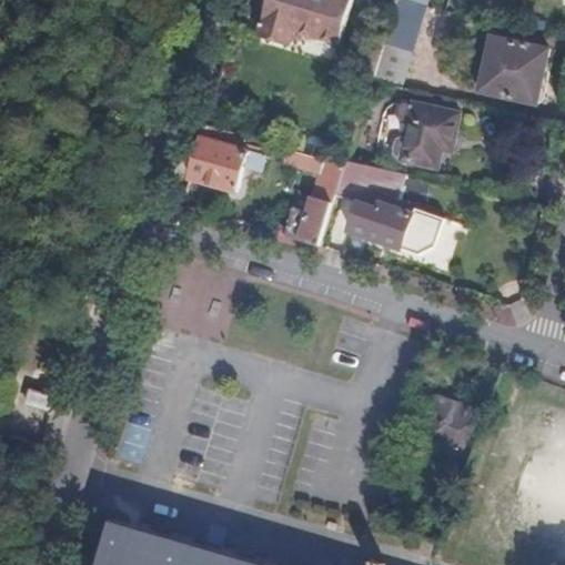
[(268,0),(259,36),(291,44),(295,29),(341,42),(352,0),(268,0)]
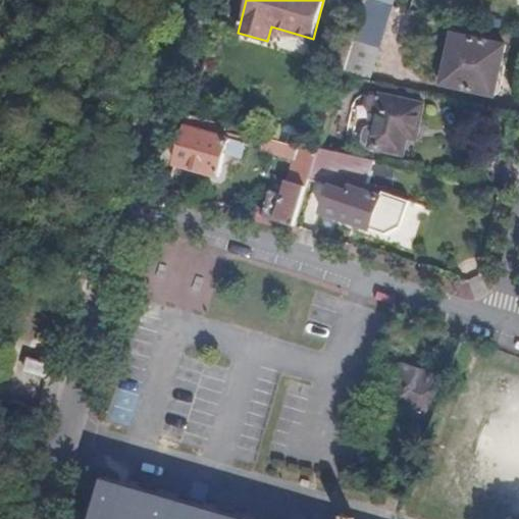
[(363,0),(343,68),(341,75),(366,82),(390,7),(386,7),(363,0)]
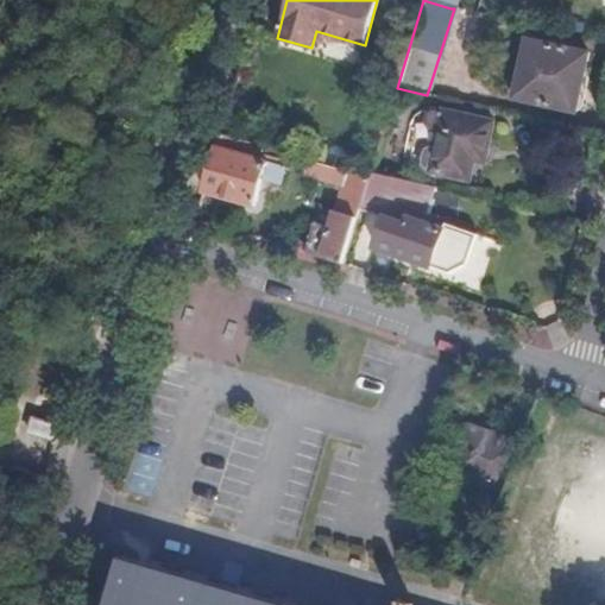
[(571,92),(579,93),(587,55),(527,41),(514,99),(566,111),(571,92)]
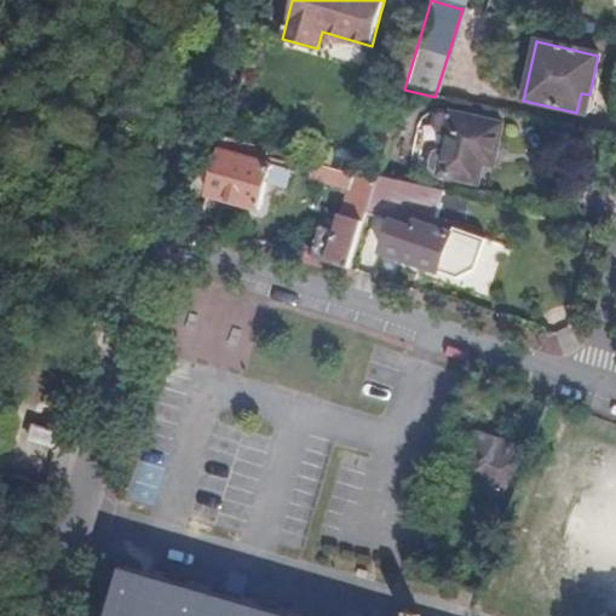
[(585,114),(589,95),(581,93),(576,113),(585,114)]
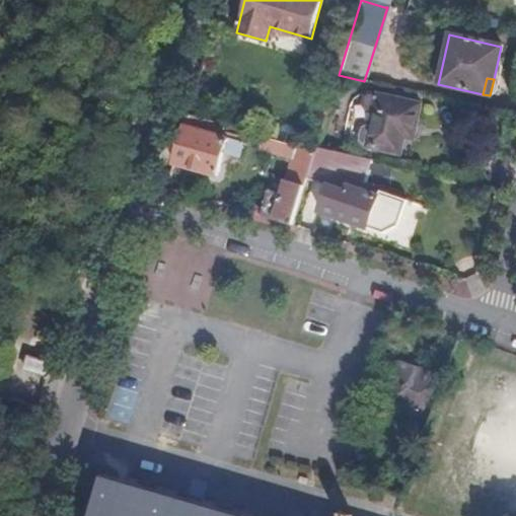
[(398,153),(402,137),(404,128),(414,129),(420,104),(376,95),(377,96),(366,94),(358,95),(351,100),(348,107),(344,127),(350,129),(348,136),(358,138),(358,140),(362,146),(398,153)]
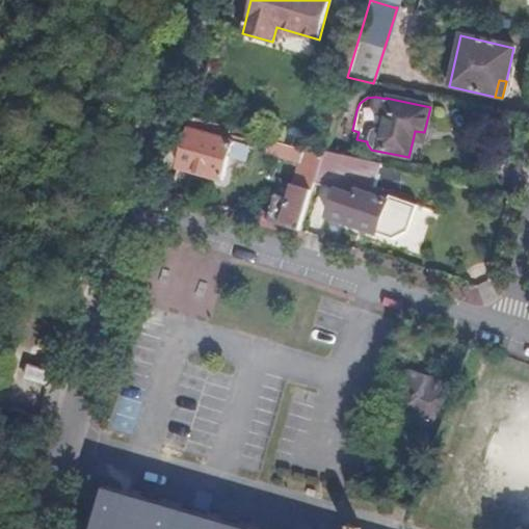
[(211,125),(191,118),(177,168),(221,181),(229,158),(245,163),(249,147),(233,142),(233,138),(218,133),(217,137),(209,135),(211,125)]
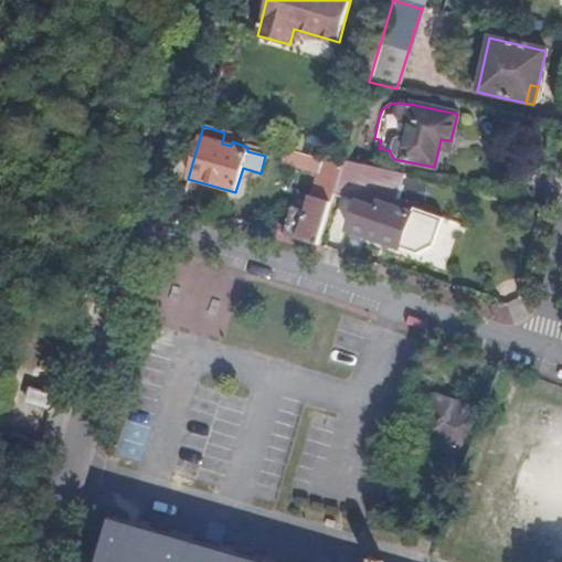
[(441,139),(438,149),(448,151),(451,140),(441,139)]
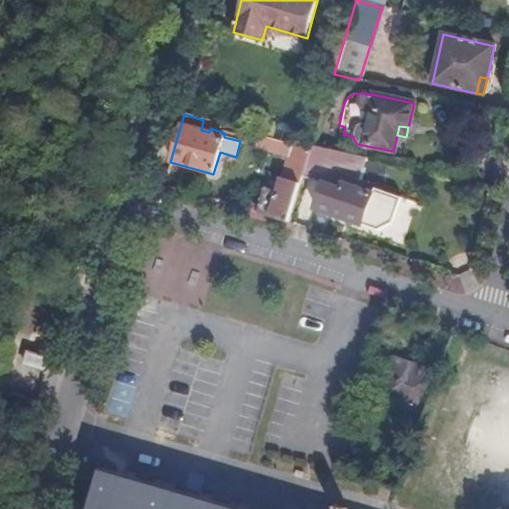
[(302,177),(310,151),(261,137),(257,149),(288,159),(278,192),(265,188),(259,207),(249,203),(247,211),(288,223),(302,177)]
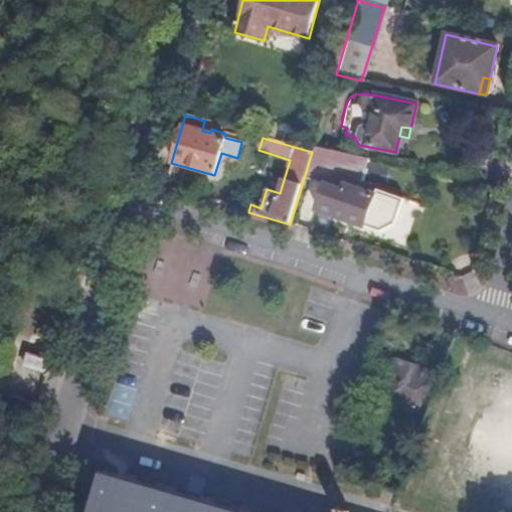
[(365,158),(314,147),(312,152),(304,178),(325,185),(318,210),(345,219),(348,214),(365,219),(364,226),(381,231),(394,224),(402,198),(377,190),(376,187),(371,185),(369,193),(356,189),(358,181),(365,158)]
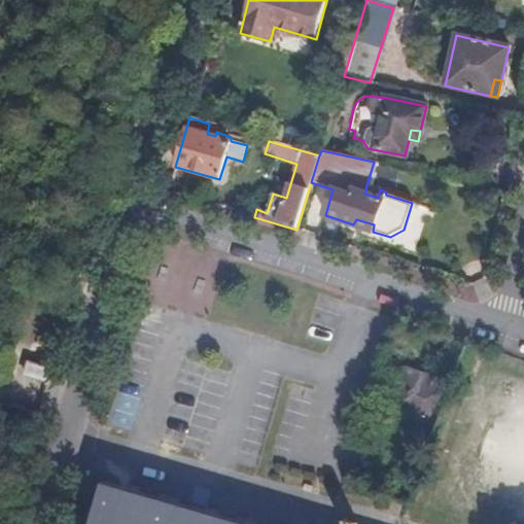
[(380,189),(367,185),(364,194),(378,198),(380,189)]
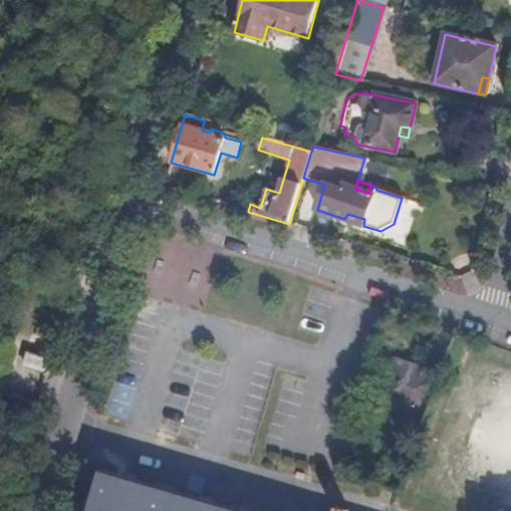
[(347,214),(344,219),(363,226),(364,219),(347,214)]
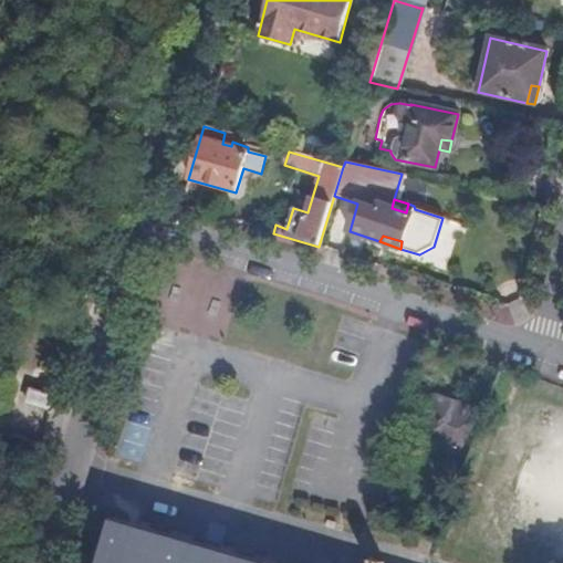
[(51,413),(55,398),(30,391),(25,405),(51,413)]
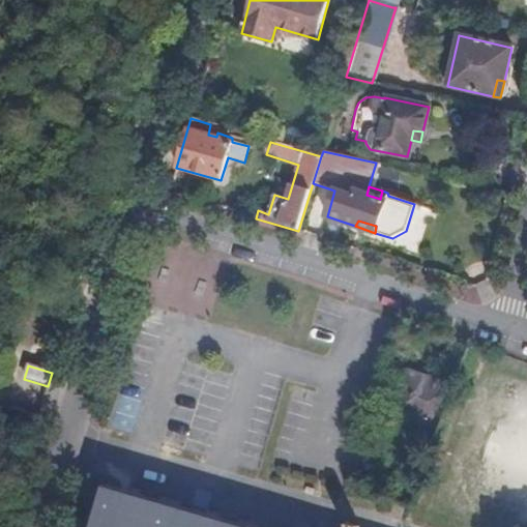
[(439,429),(454,389),(409,373),(394,412),(439,429)]
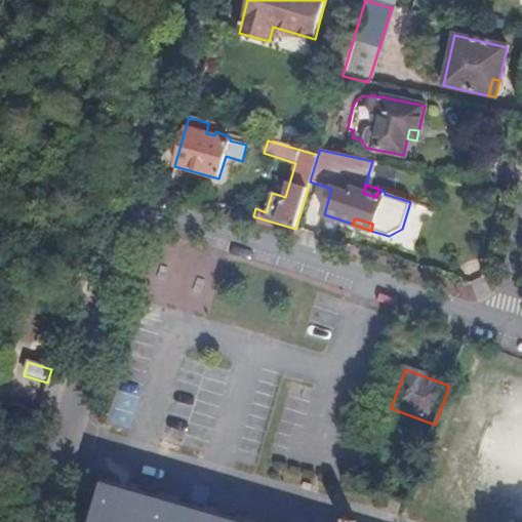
[(105,419),(127,426),(136,393),(114,387),(105,419)]
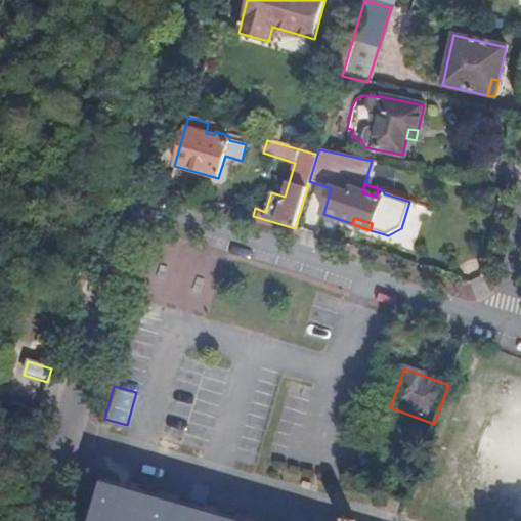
[(0,424),(32,434),(39,411),(3,401),(0,411),(0,424)]
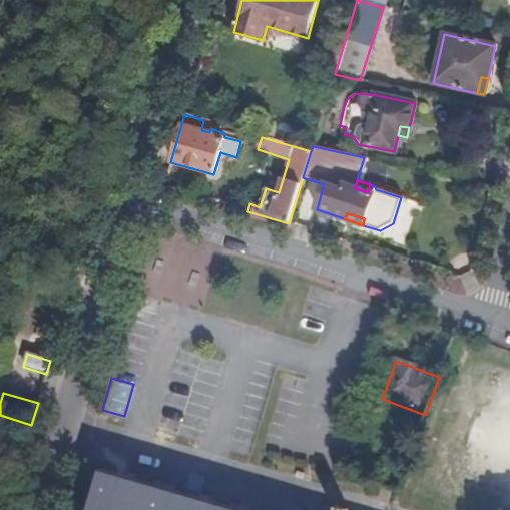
[(234,509),(102,472),(91,509),(234,509)]
